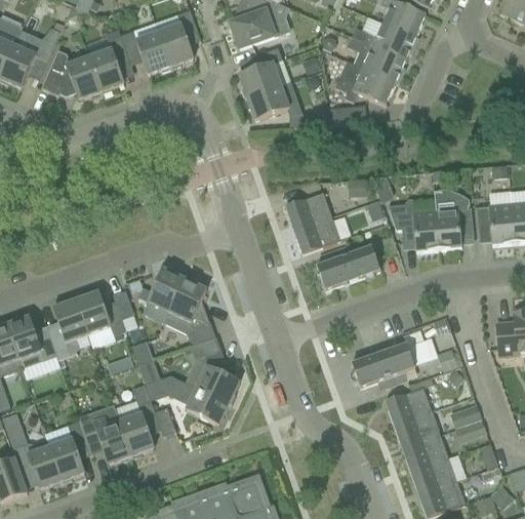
[(79,0),(77,6),(87,10),(88,11),(93,0),(79,0)]
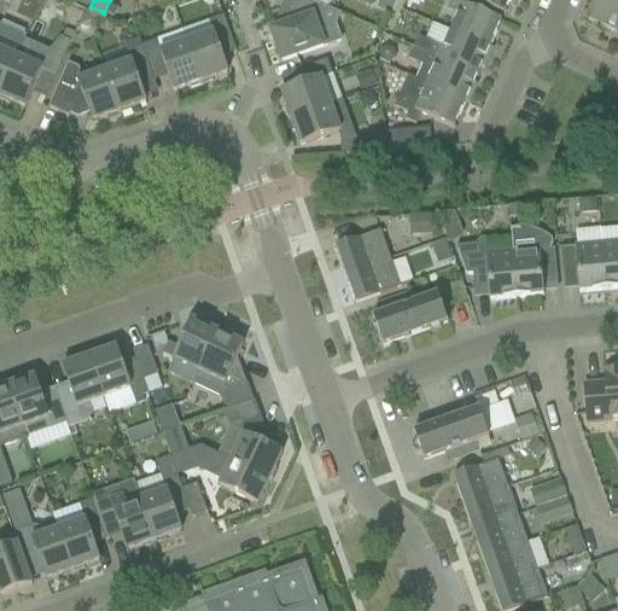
[(327,3),(321,0),(284,0),(278,13),(284,30),(275,34),(283,57),(324,42),(342,35),(336,19),(340,9),(327,3)]
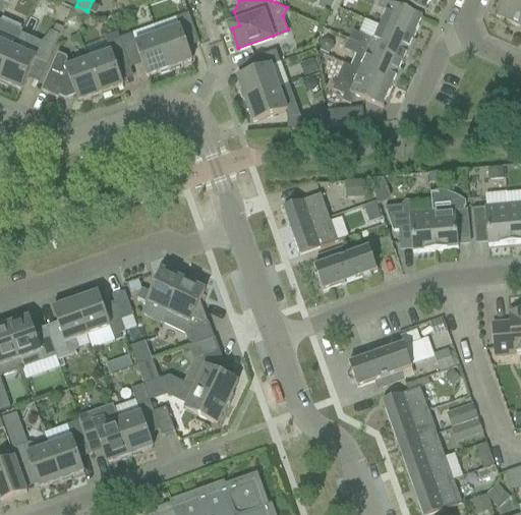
[(381,22),(413,37),(423,14),(405,6),(392,0),(379,0),(377,4),(387,8),(381,22)]
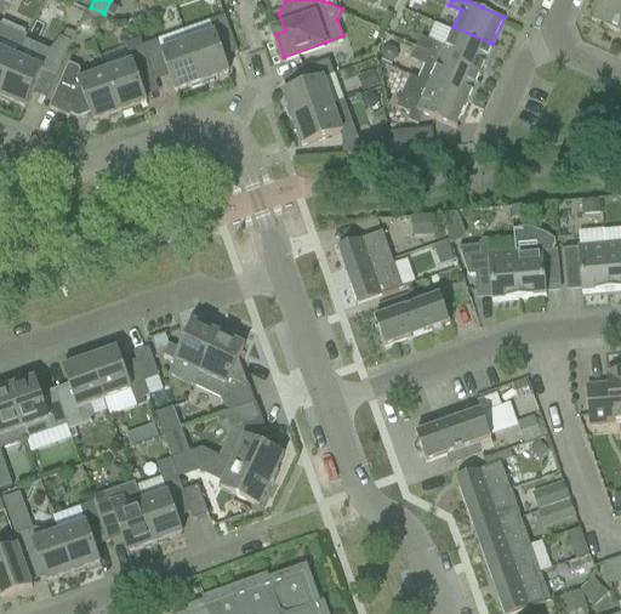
[(483,0),(485,1),(507,11),(512,0),(483,0)]
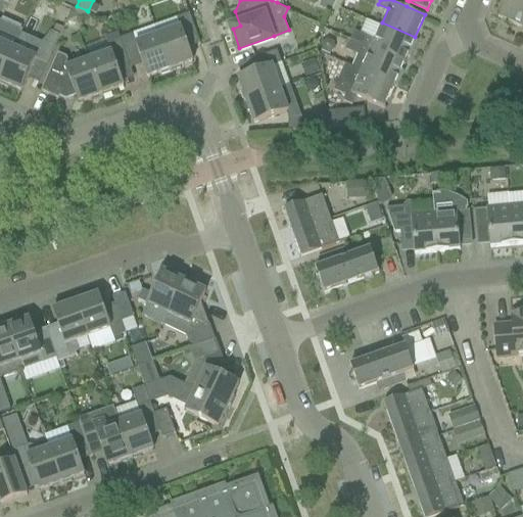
[(505,0),(500,12),(522,22),(522,0),(505,0)]
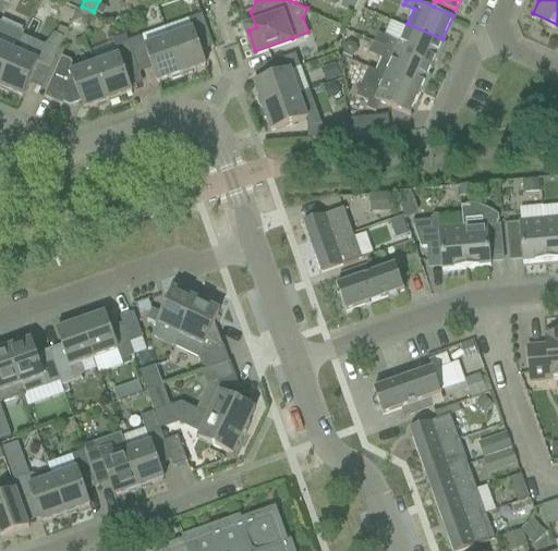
[(71,20),(93,11),(82,7),(79,5),(80,5),(77,4),(71,20)]
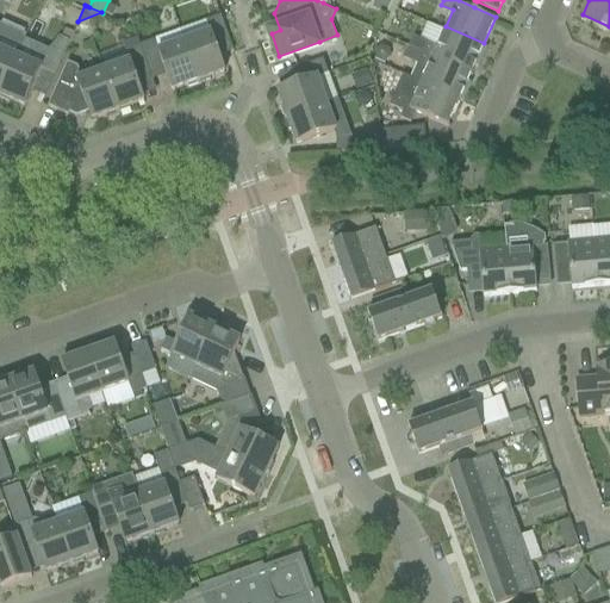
[(185,37),(199,78),(225,68),(217,45),(231,41),(222,12),(206,18),(210,29),(185,37)]
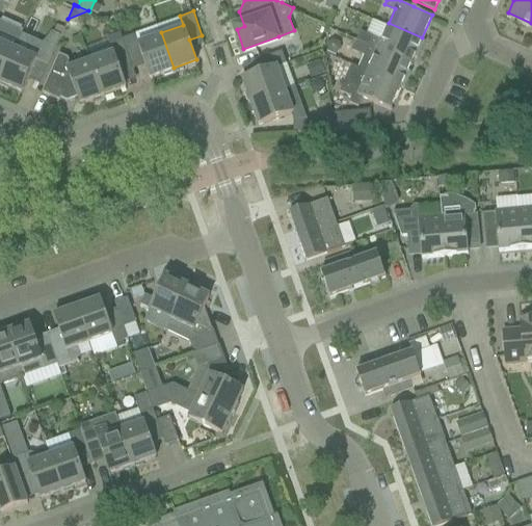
[(0,78),(22,29),(23,27),(0,17),(0,78)]
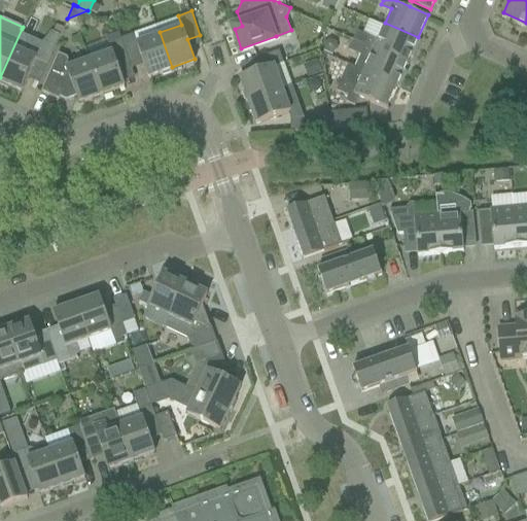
[(0,77),(0,78),(22,89),(30,70),(42,74),(53,50),(64,25),(57,22),(54,29),(53,28),(42,39),(22,29),(0,77)]
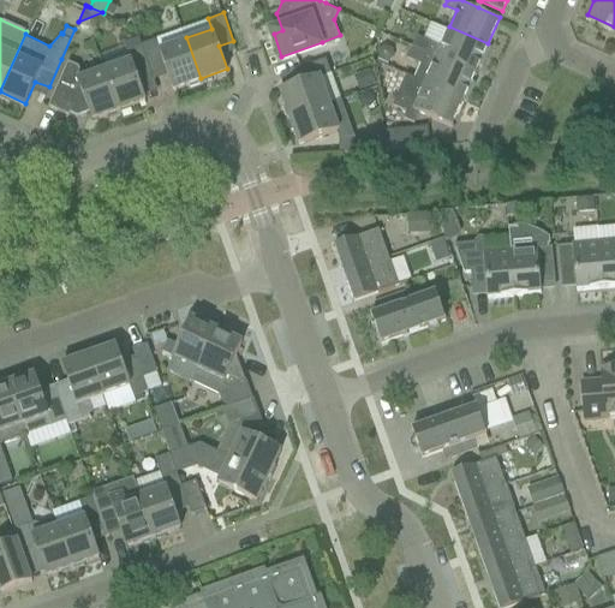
[(166,65),(174,88),(201,78),(186,37),(183,27),(142,41),(151,70),(166,65)]
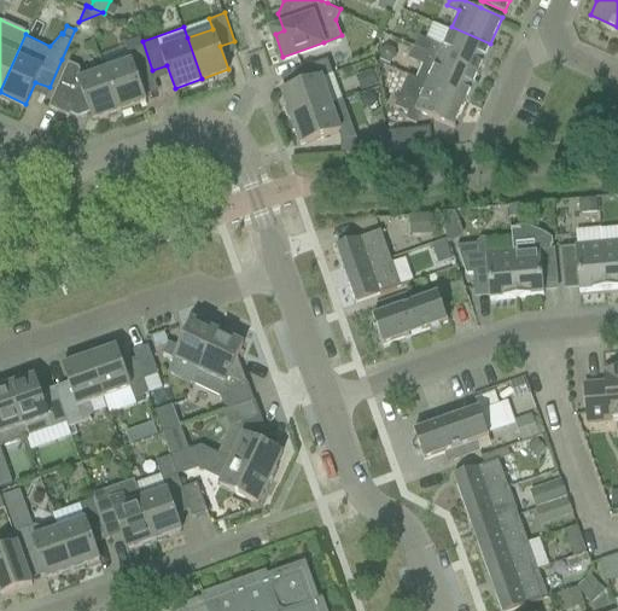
[(429,48),(478,70),(482,63),(485,64),(494,45),(490,44),(452,27),(444,44),(420,33),(415,42),(429,47),(429,48)]
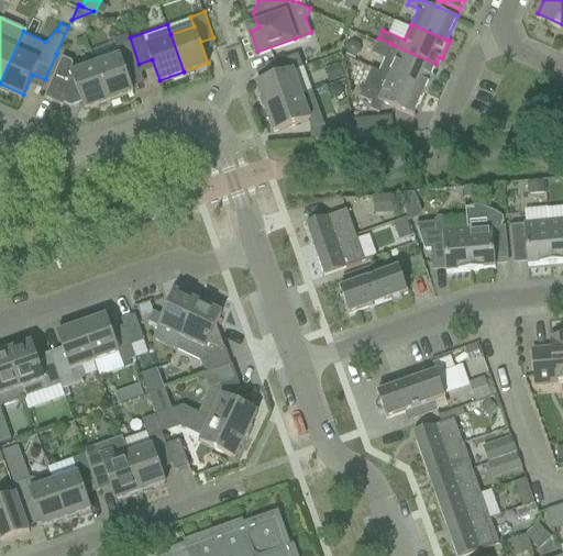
[(120,52),(96,60),(109,98),(133,89),(127,68),(139,64),(130,37),(128,31),(113,35),(120,52)]
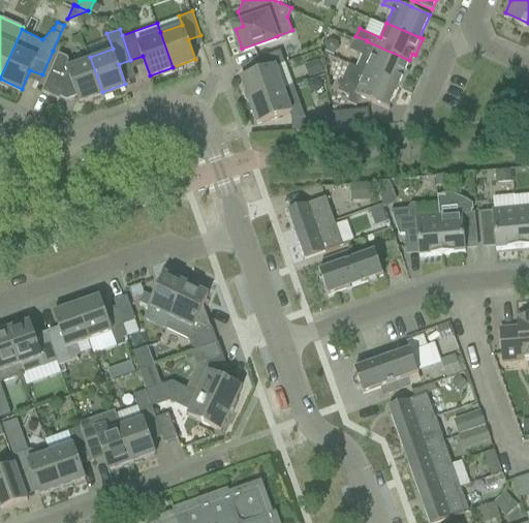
[(355,36),(351,47),(363,52),(372,56),(366,68),(400,83),(399,84),(402,85),(409,68),(406,67),(409,60),(367,41),(367,40),(355,36)]
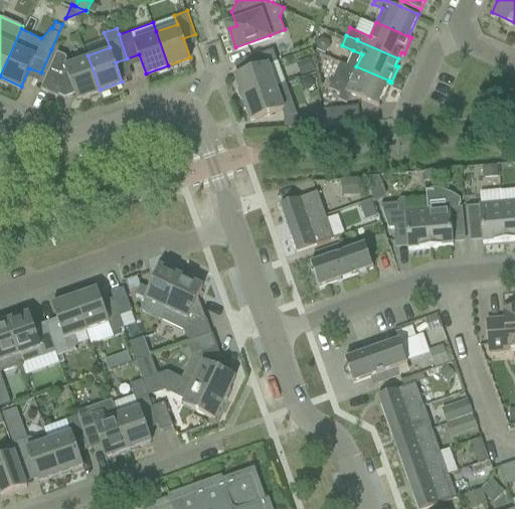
[(236,87),(240,97),(277,83),(268,61),(277,58),(273,47),(249,55),(253,66),(234,73),(238,86),(236,87)]
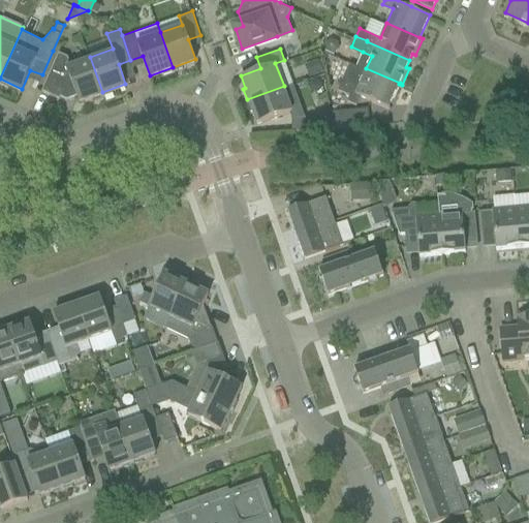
[(76,92),(80,100),(102,92),(90,57),(70,64),(67,54),(59,51),(42,89),(60,97),(62,93),(67,95),(76,92)]
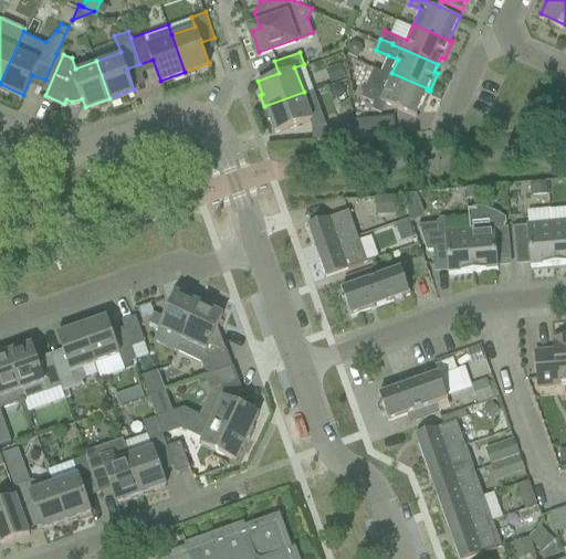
[(341,60),(325,65),(331,80),(346,74),(341,60)]
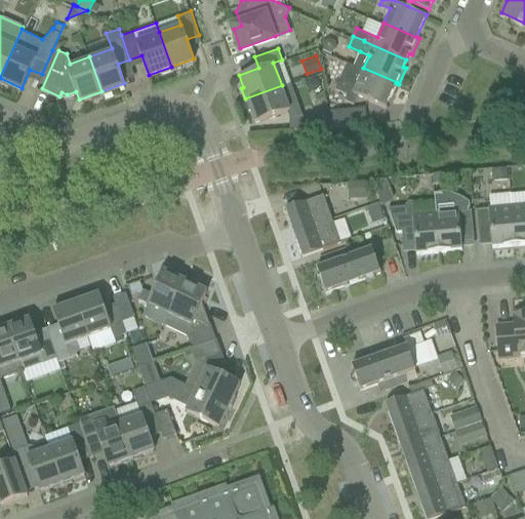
[(387,106),(396,83),(397,82),(363,68),(354,64),(347,61),(335,86),(348,91),(346,97),(353,101),(357,92),(387,106)]
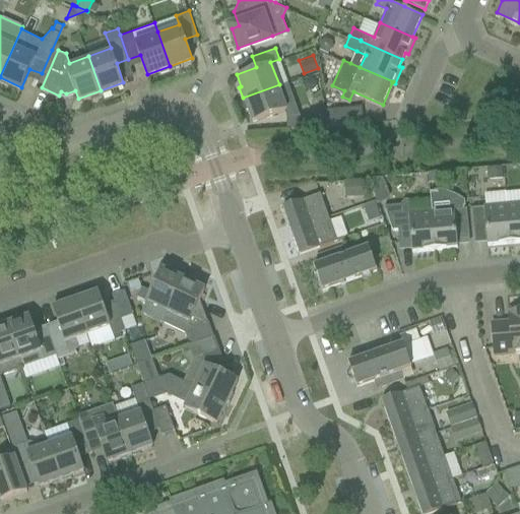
[(279,84),(243,98),(246,108),(248,107),(253,119),(284,108),(287,114),(300,113),(287,80),(279,84)]
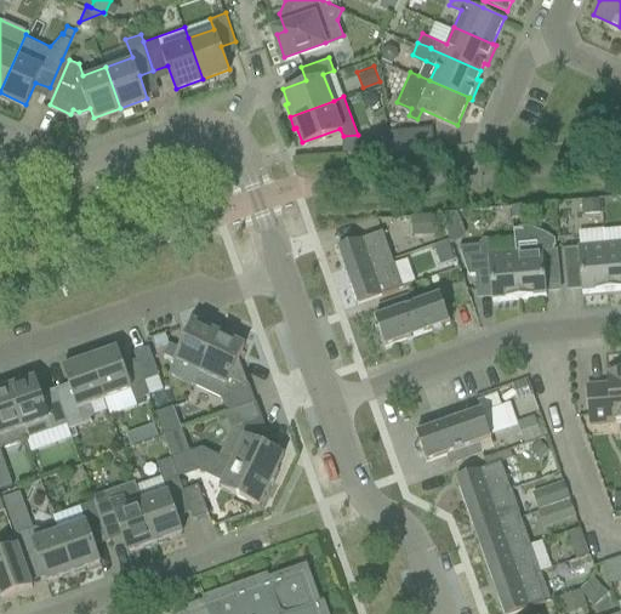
[(388,129),(392,148),(434,143),(432,124),(388,129)]
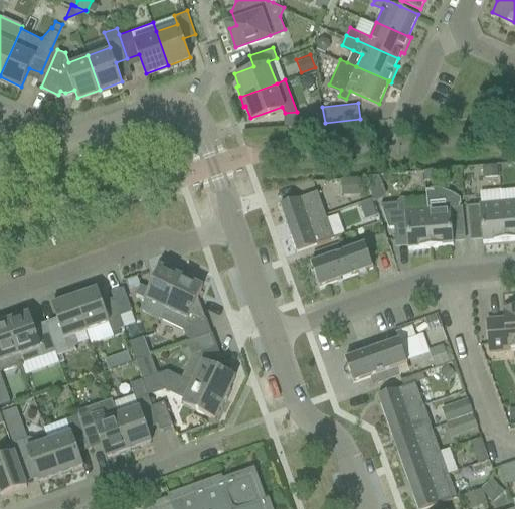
[(284,113),(285,126),(310,124),(309,111),(297,112),(285,113),(284,113)]
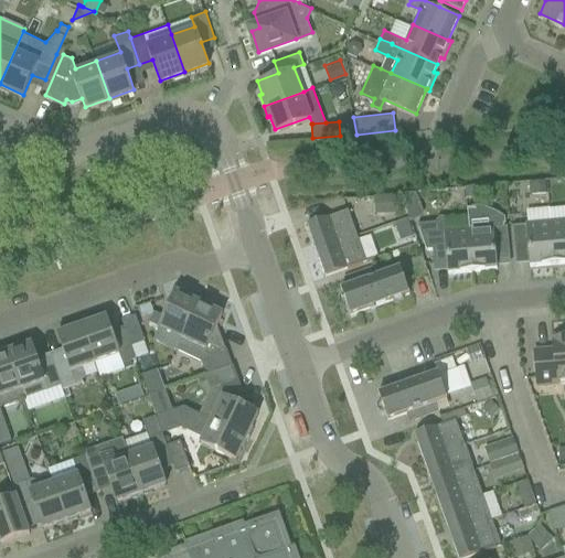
[(546,178),(530,179),(531,191),(547,191),(546,178)]
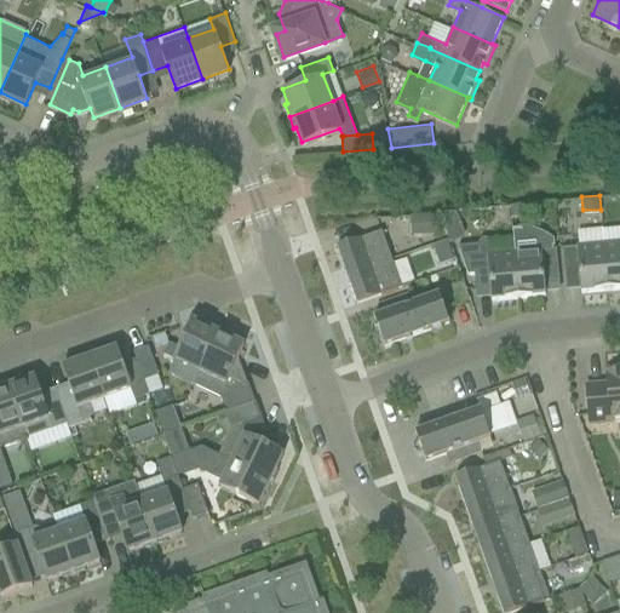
[(457,208),(441,210),(446,223),(460,217),(458,212),(457,208)]
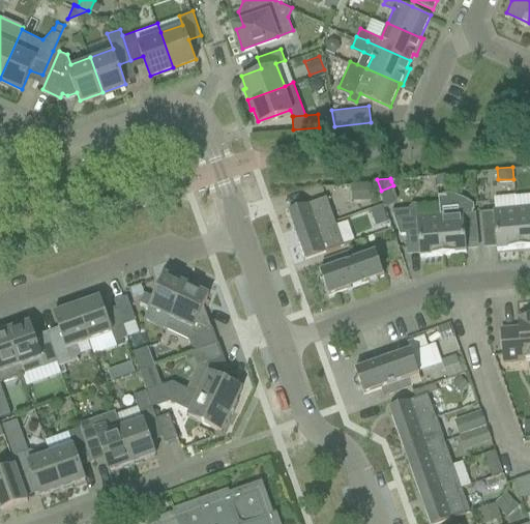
[(373,180),(358,181),(359,197),(374,196),(373,180)]
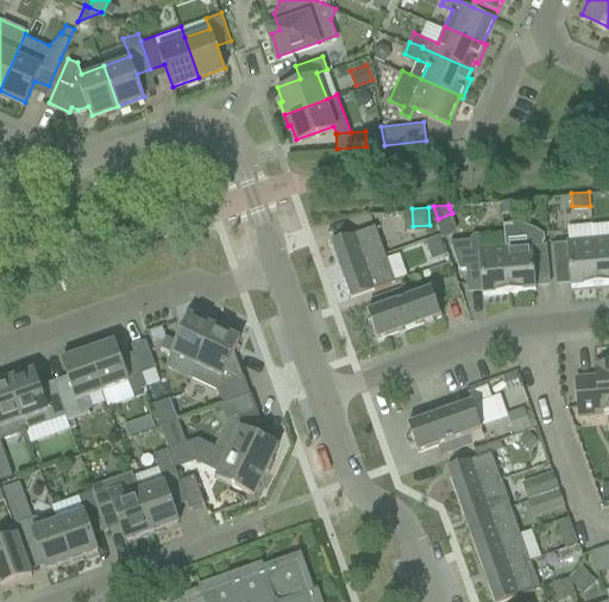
[(506,243),(509,289),(537,287),(535,274),(550,273),(548,255),(547,240),(544,242),(544,238),(545,238),(545,231),(539,226),(534,224),(531,223),(526,221),(519,219),(513,219),(509,219),(508,221),(504,221),(507,243),(506,243)]
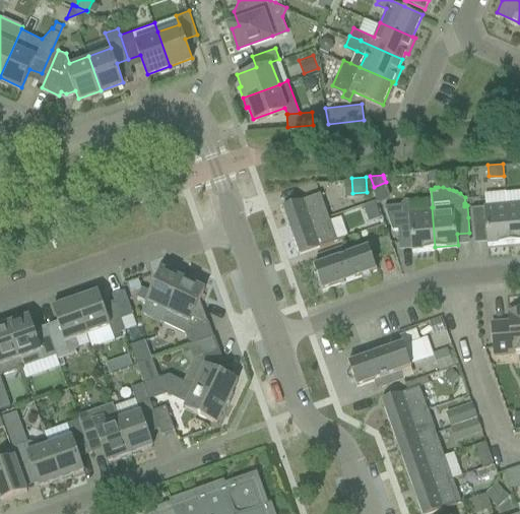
[(290,219),(294,227),(329,214),(321,191),(282,204),(288,220),(290,219)]
